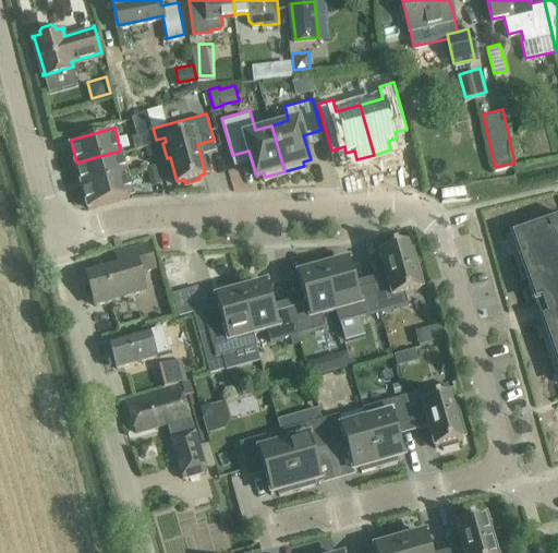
[(156,142),(145,145),(148,154),(158,151),(156,142)]
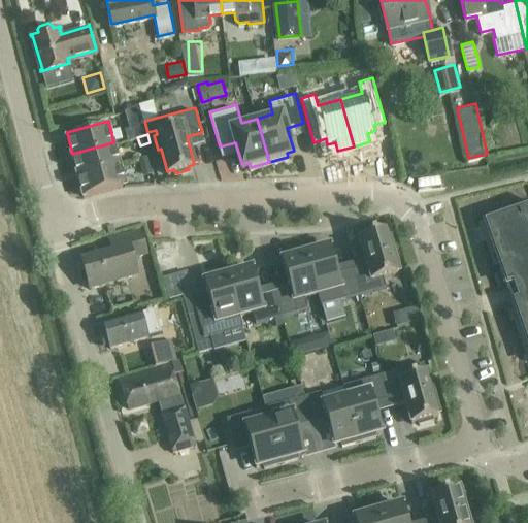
[(113,142),(72,154),(78,174),(120,163),(113,142)]
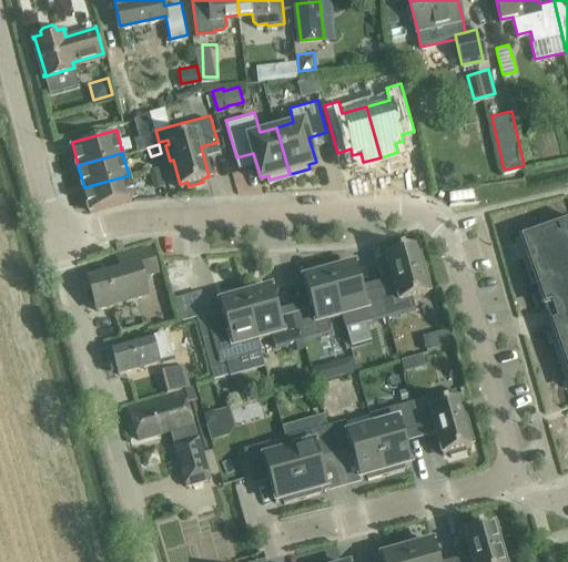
[(159,165),(149,167),(153,186),(164,184),(159,165)]
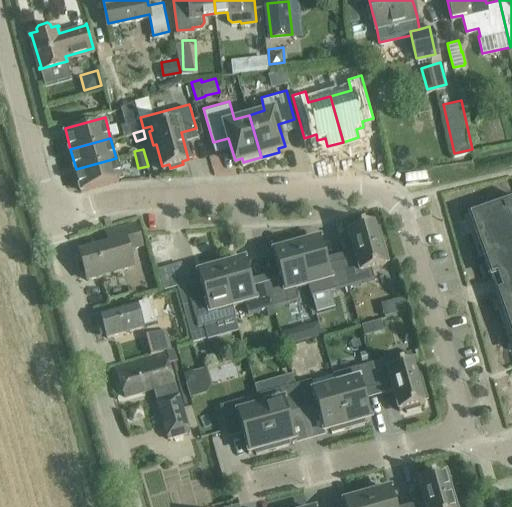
[(116,158),(76,169),(81,187),(121,176),(116,158)]
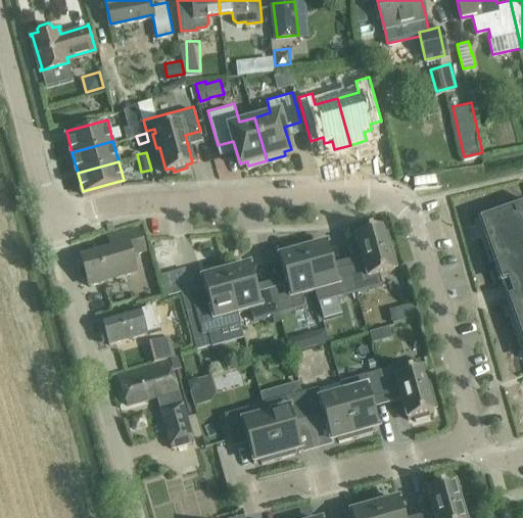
[(522,200),(480,217),(522,338),(522,200)]
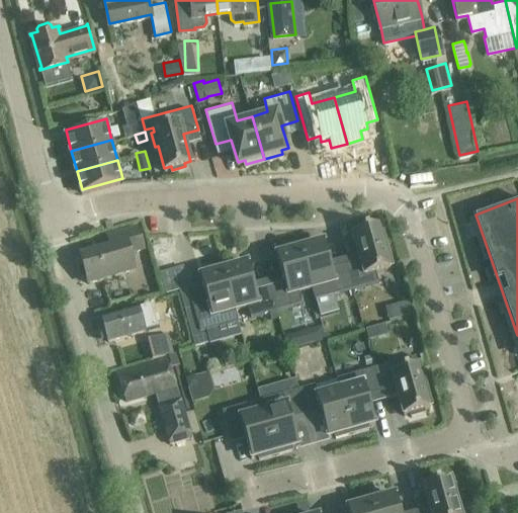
[(358,226),(359,229),(353,230),(360,257),(346,261),(353,286),(378,278),(375,268),(391,263),(390,259),(393,258),(389,245),(385,246),(378,223),(372,225),(371,222),(358,226)]
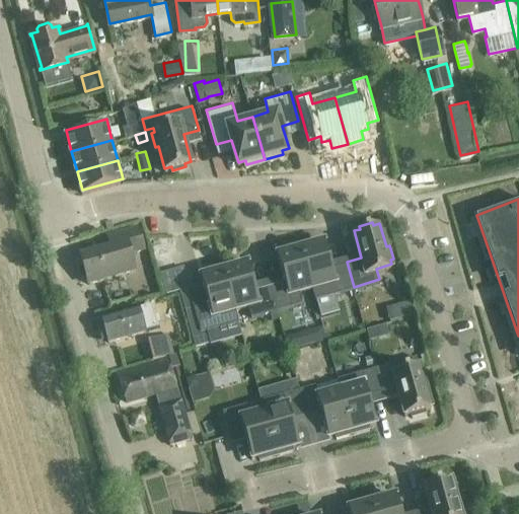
[(137,223),(108,232),(112,243),(80,252),(88,281),(107,275),(135,268),(130,250),(144,246),(137,223)]
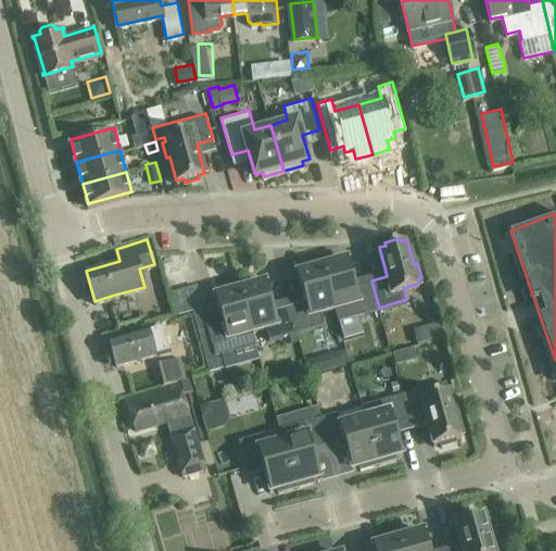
[(321,260),(335,307),(338,318),(379,308),(371,280),(355,285),(348,257),(340,259),(339,254),(321,260)]
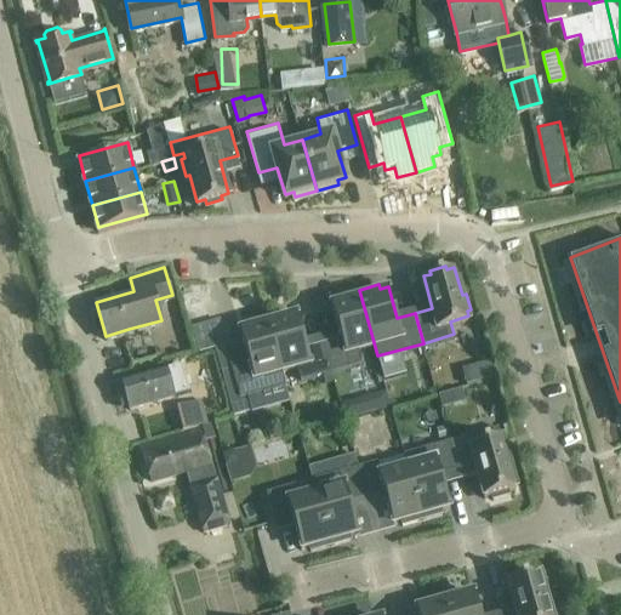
[(323,339),(331,369),(362,360),(358,347),(374,342),(359,290),(339,296),(340,300),(331,302),(341,334),(323,339)]
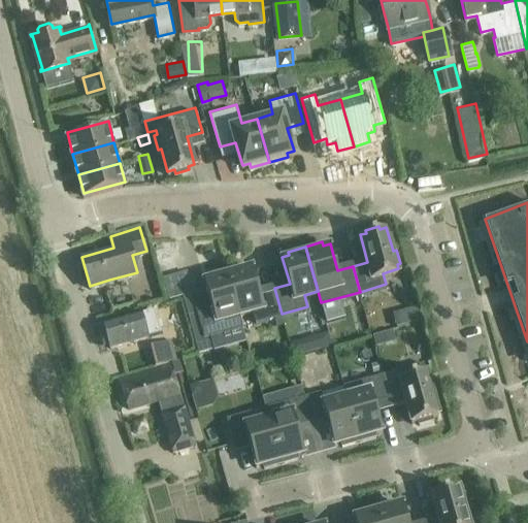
[(227,268),(239,313),(253,309),(256,321),(282,314),(274,288),(260,292),(252,265),(244,267),(244,264),(227,268)]
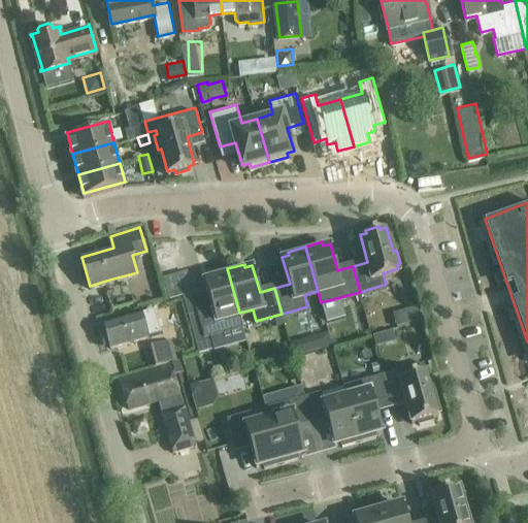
[(211,305),(196,309),(203,335),(242,324),(239,313),(227,268),(210,273),(211,276),(204,279),(211,305)]
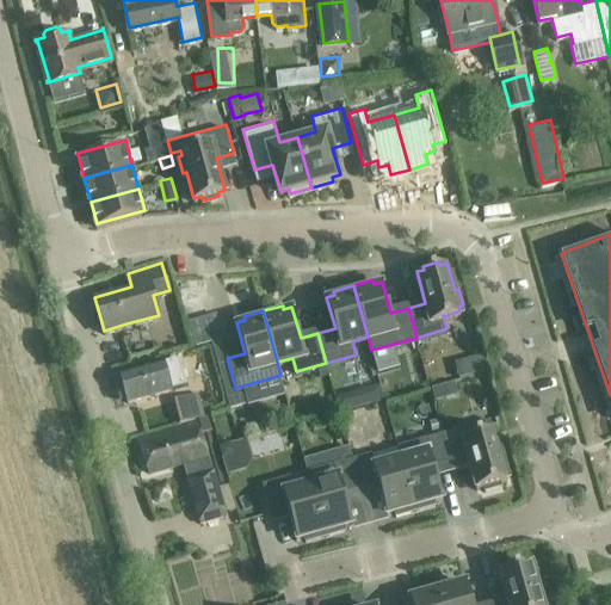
[(143,364),(119,370),(128,399),(150,393),(171,387),(171,386),(185,382),(178,356),(164,359),(162,358),(143,364)]
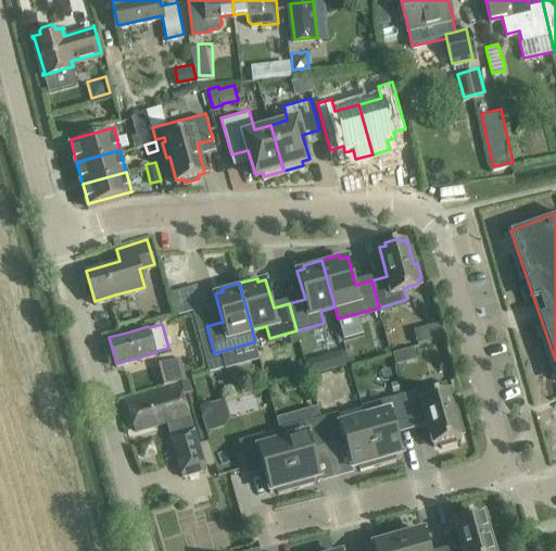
[(196,386),(192,374),(187,376),(185,367),(180,354),(174,357),(159,361),(162,372),(165,382),(181,377),(185,389),(188,388),(196,386)]
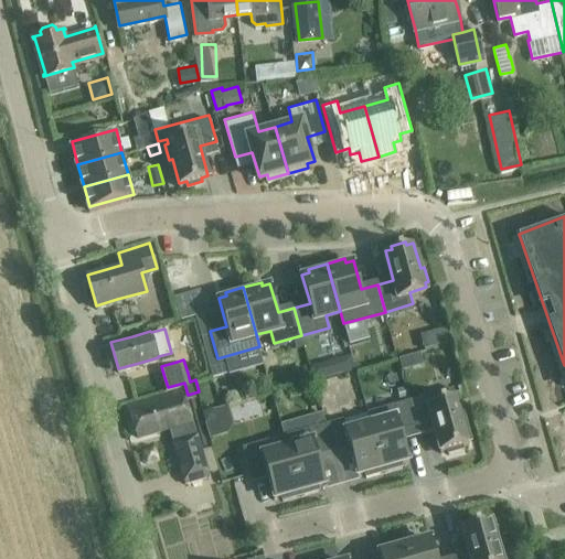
[(416,425),(433,420),(440,449),(447,448),(448,451),(464,447),(462,443),(469,441),(462,417),(466,416),(461,400),(458,401),(454,385),(408,397),(416,425)]
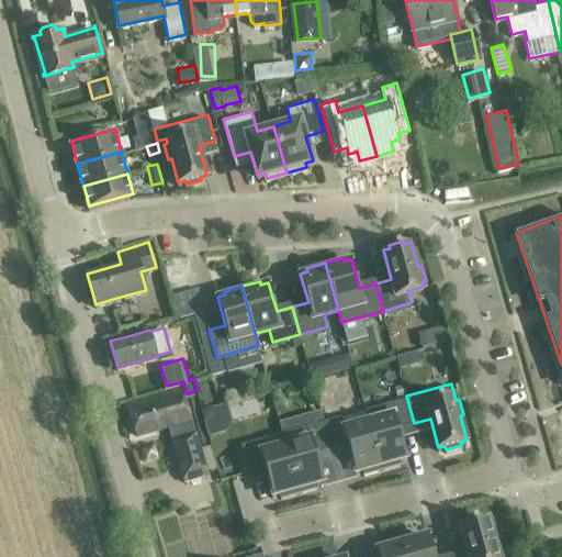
[(180,386),(126,401),(137,432),(171,421),(176,436),(172,437),(184,478),(208,471),(191,415),(190,415),(180,386)]
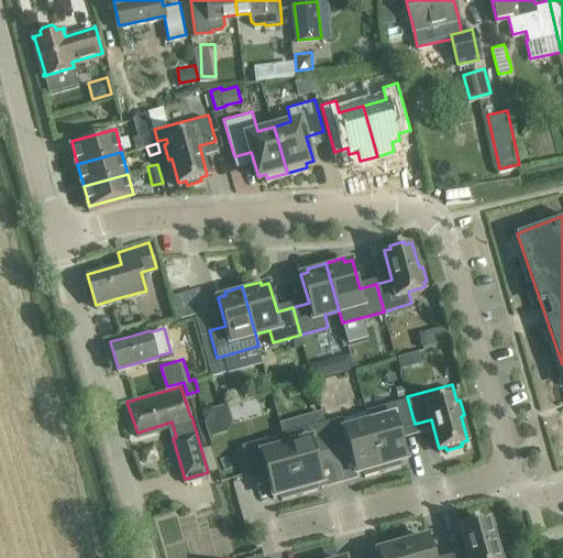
[(368,418),(383,468),(401,462),(400,459),(407,457),(399,428),(415,424),(407,396),(366,408),(368,418)]
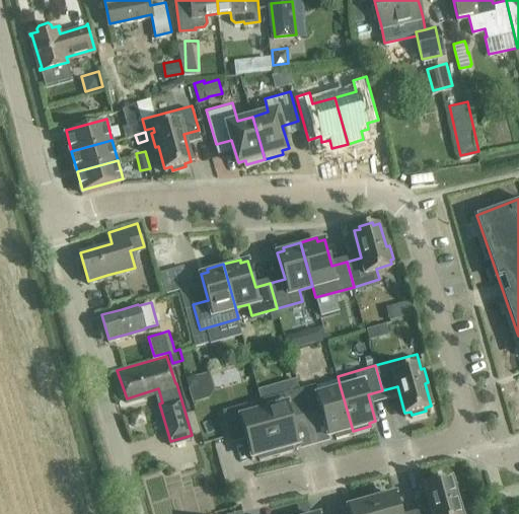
[(210,369),(187,375),(194,399),(210,394),(215,386),(210,369)]
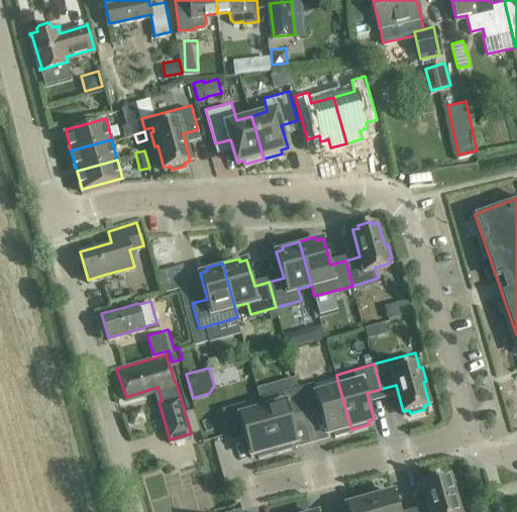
[(334,434),(351,429),(338,384),(317,390),(314,381),(298,386),(305,410),(319,406),(327,432),(333,431),(334,434)]
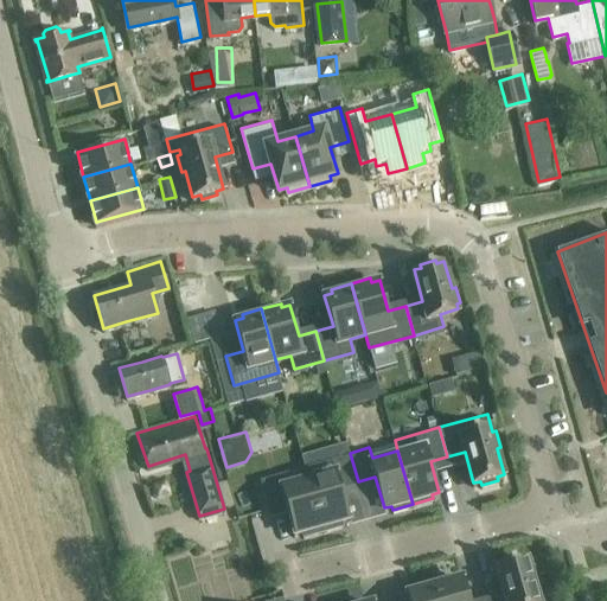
[(306,465),(305,465),(308,475),(323,529),(343,524),(342,519),(350,518),(343,496),(340,486),(358,481),(350,453),(306,465)]
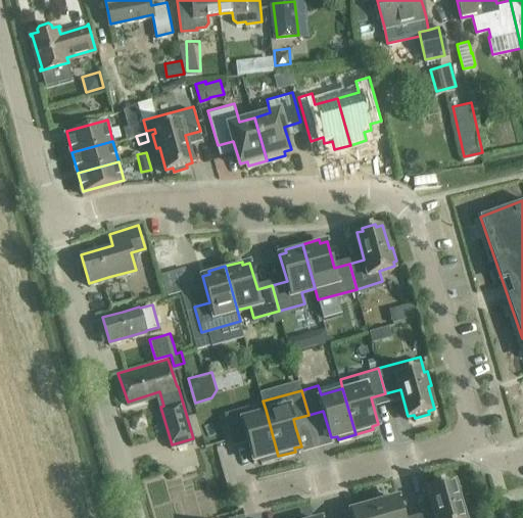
[(262,461),(278,456),(266,410),(253,413),(250,405),(224,412),(231,436),(246,432),(253,460),(260,458),(262,461)]
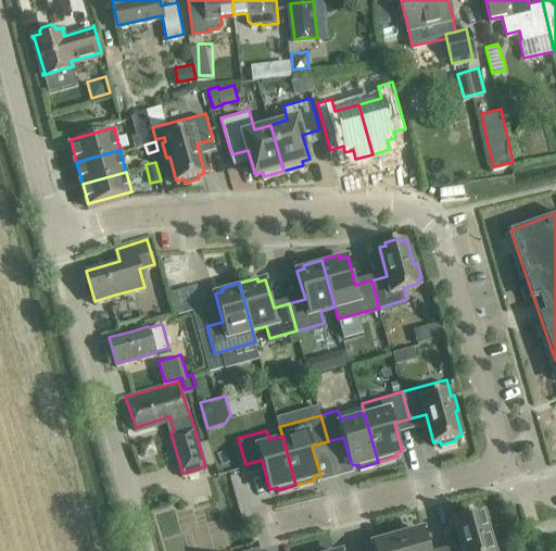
[(462,517),(455,518),(463,548),(451,550),(493,550),(494,550),(497,549),(493,534),(490,535),(482,511),(476,513),(476,510),(460,513),(462,517)]
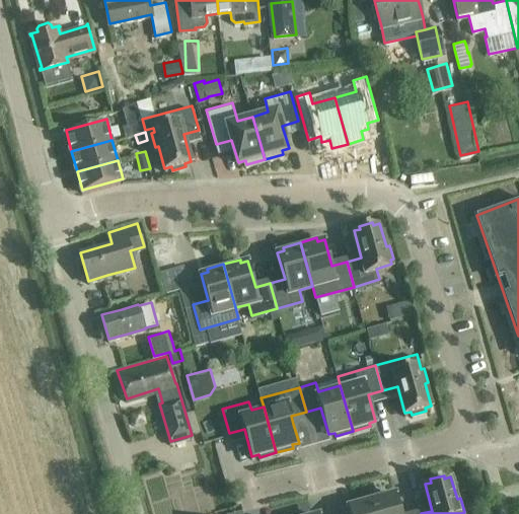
[(387,491),(371,496),(376,513),(400,513),(395,493),(388,494),(387,491)]
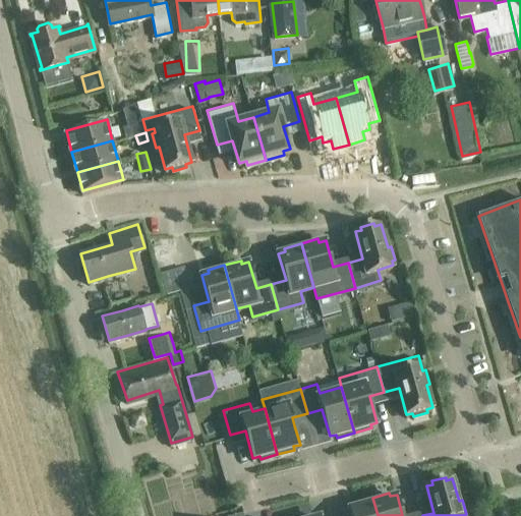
[(351,515),(378,515),(372,498),(356,502),(356,506),(349,508),(351,515)]
